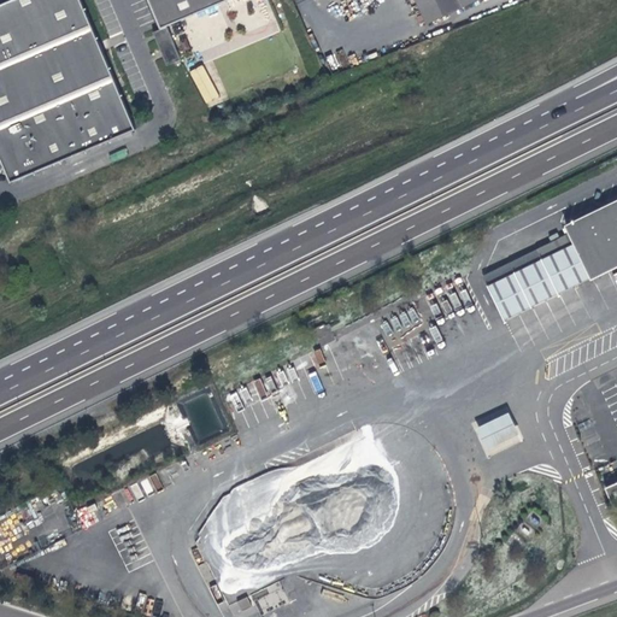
[(0,0),(0,158),(3,164),(4,169),(11,183),(17,181),(136,129),(80,0),(0,0)]
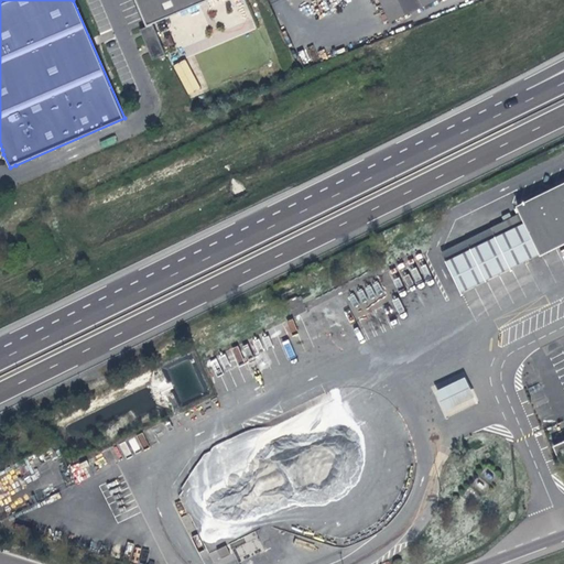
[(206,0),(133,0),(145,26),(139,30),(152,60),(164,55),(151,24),(206,0)]
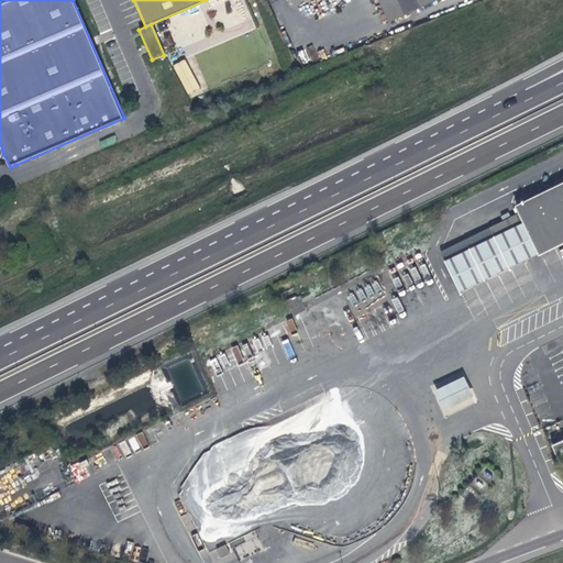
[(377,0),(389,24),(441,0),(377,0)]
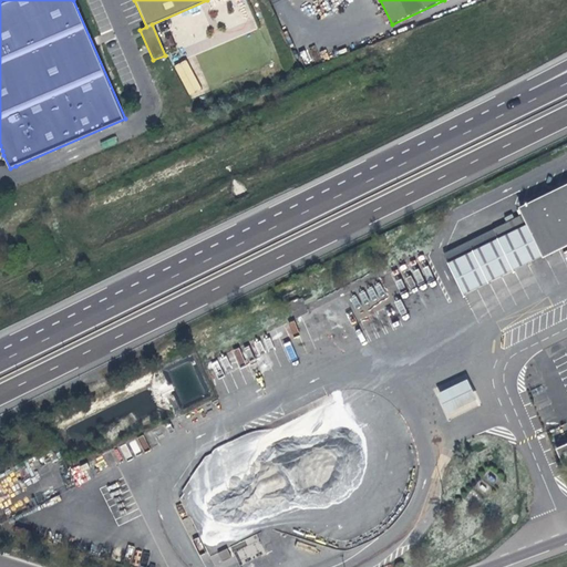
[(186,60),(174,65),(189,95),(202,90),(186,60)]
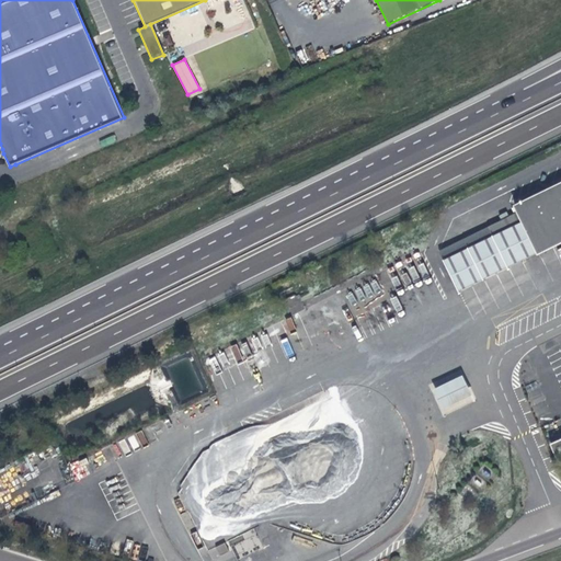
[(560,241),(560,180),(514,204),(517,212),(438,251),(458,290),(537,252),(538,253),(560,241)]
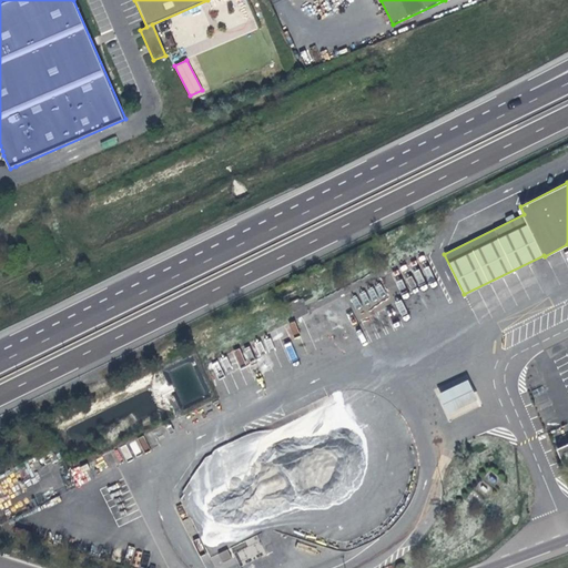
[(365,314),(387,294),(378,284),(368,293),(374,298),(366,306),(357,296),(351,302),(361,314),(363,312),(365,314)]
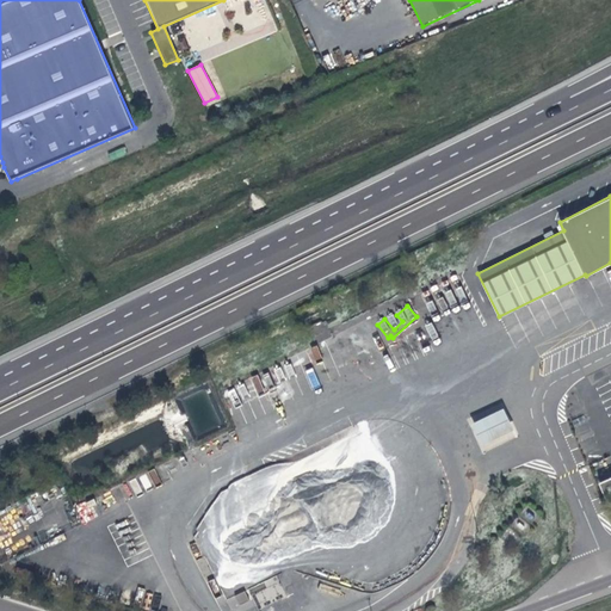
[(238,426),(275,413),(267,393),(265,394),(259,376),(224,388),(238,426)]
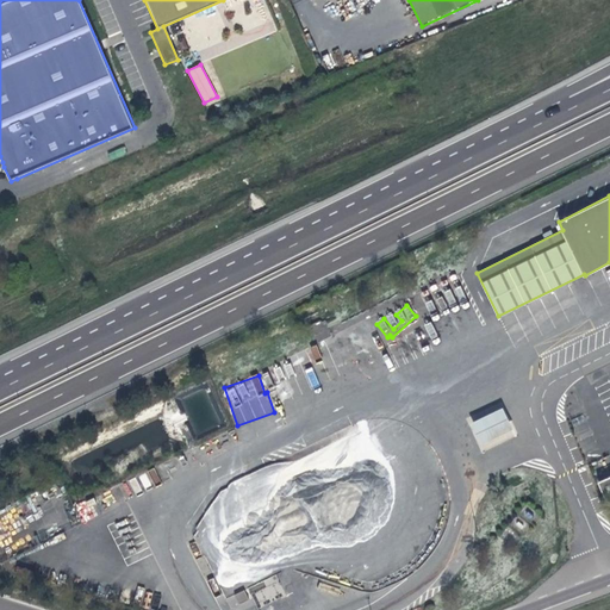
[(471,423),(481,443),(514,429),(503,408),(471,423)]
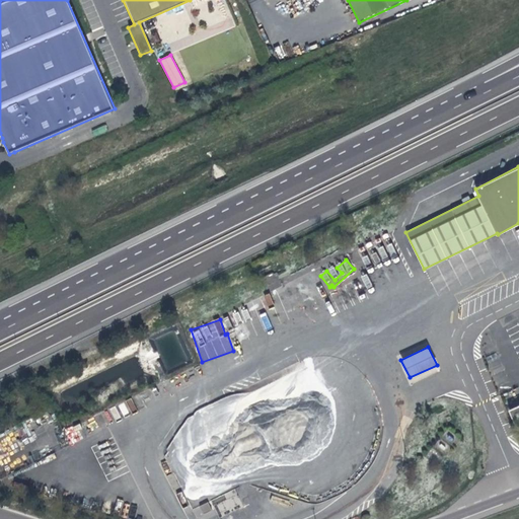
[(131,398),(118,404),(124,416),(137,410),(131,398)]
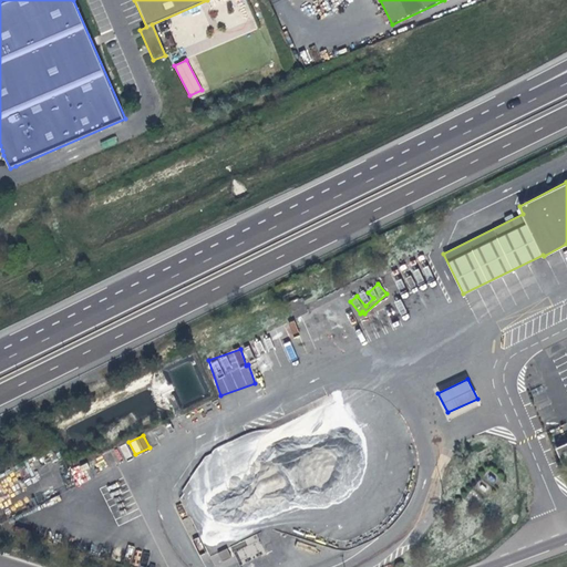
[(566,464),(566,441),(554,447),(562,467),(566,464)]
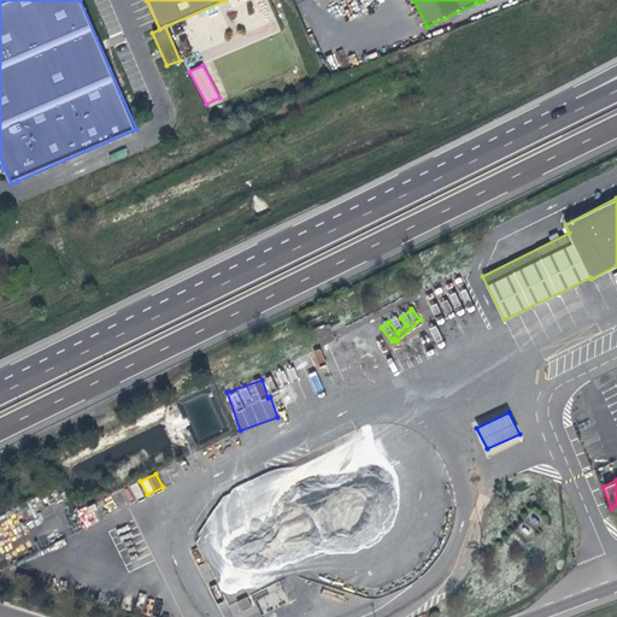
[(135,499),(144,495),(137,482),(129,486),(135,499)]
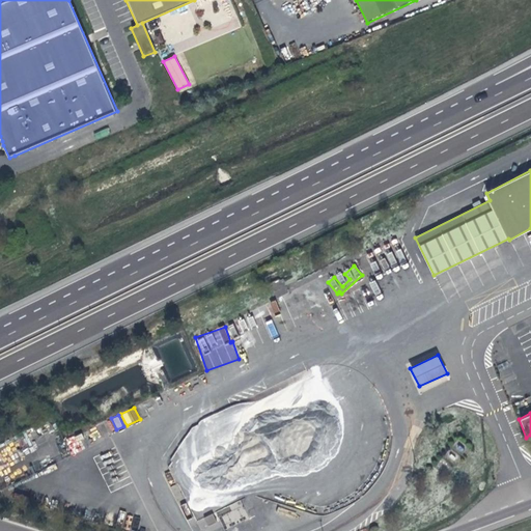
[(81,435),(66,439),(71,454),(85,450),(81,435)]
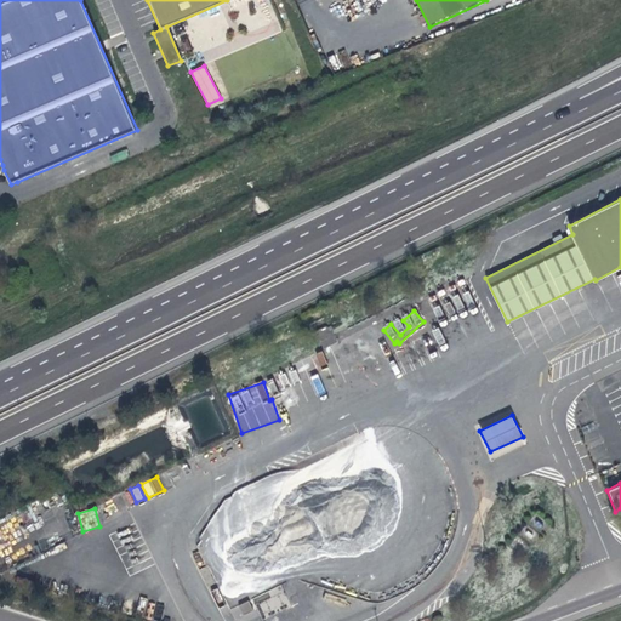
[(257,600),(262,615),(288,607),(283,587),(268,592),(269,597),(257,600)]
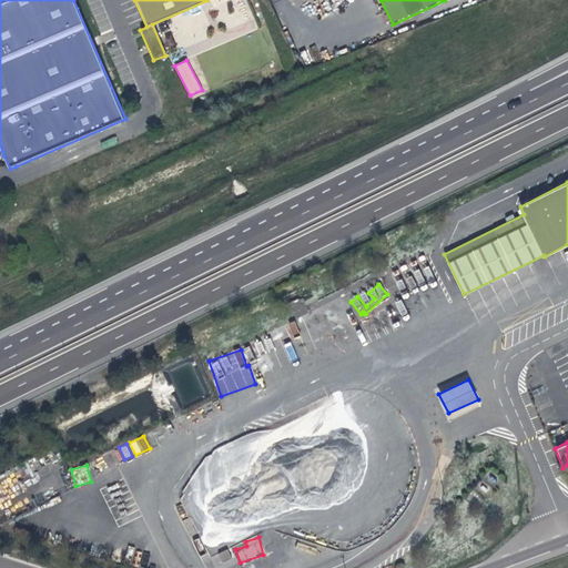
[(223,563),(219,554),(210,558),(214,566),(223,563)]
